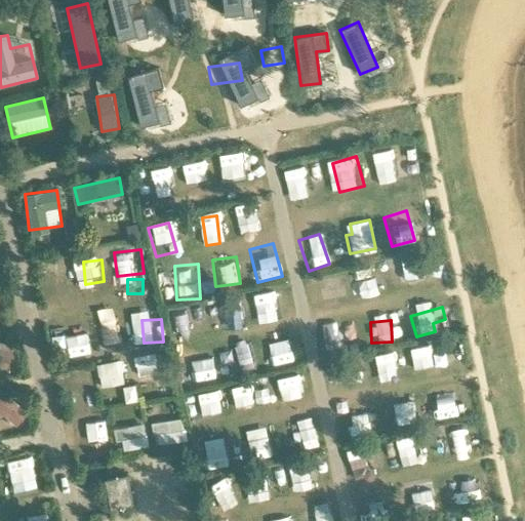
[(95,327),(97,351),(126,348),(124,324),(95,327)]
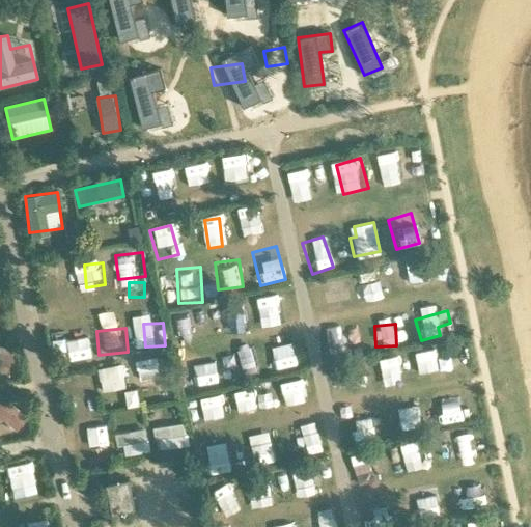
[(79,333),(52,340),(58,365),(86,358),(79,333)]
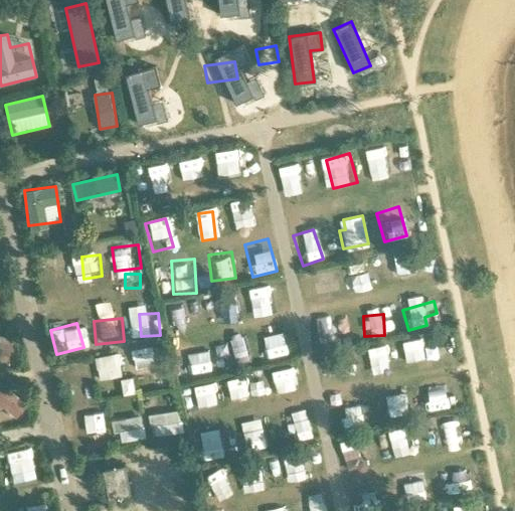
[(234,364),(253,361),(250,333),(230,335),(234,364)]
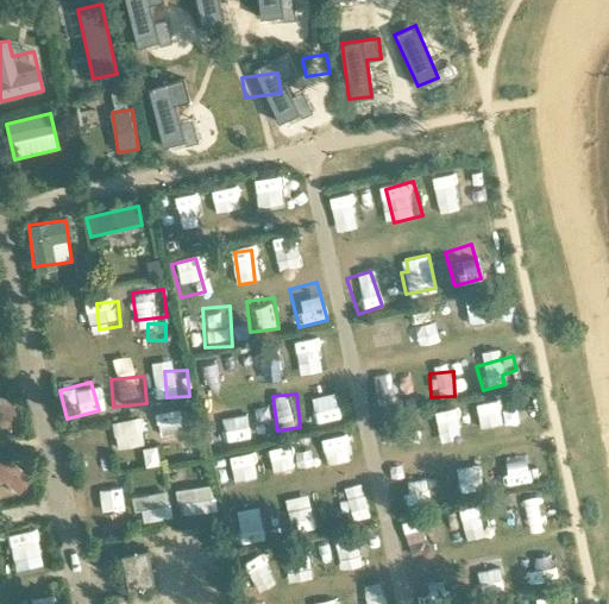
[(0,433),(7,434),(13,402),(0,398),(0,433)]
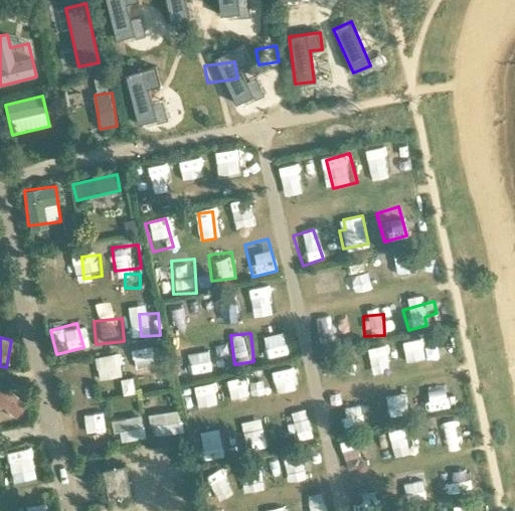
[(159,370),(156,348),(134,350),(137,373),(159,370)]
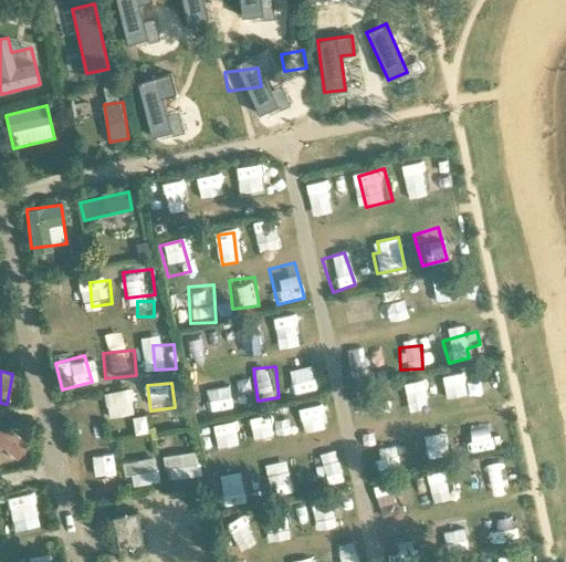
[(407,406),(426,406),(425,383),(406,384),(407,406)]
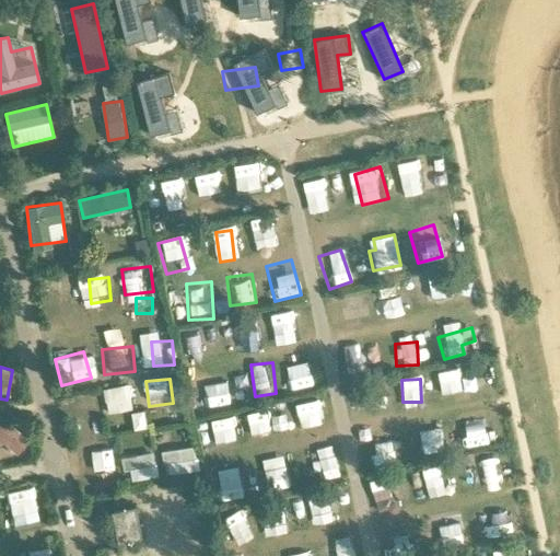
[(104,390),(108,415),(136,409),(130,384),(104,390)]
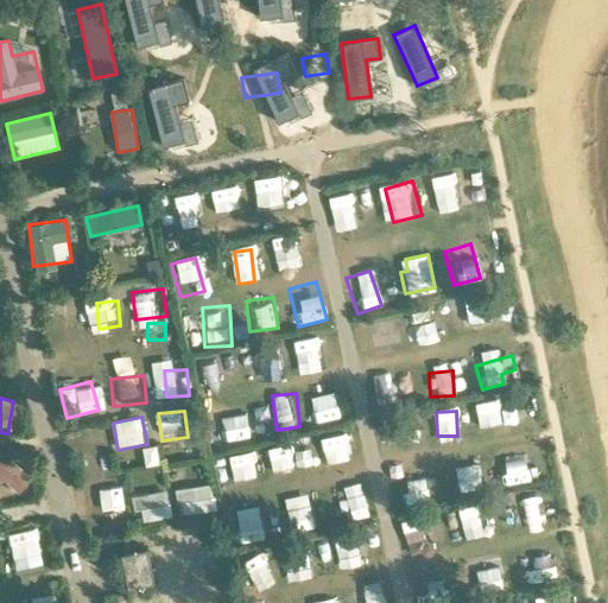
[(272,484),(298,481),(293,445),(267,449),(272,484)]
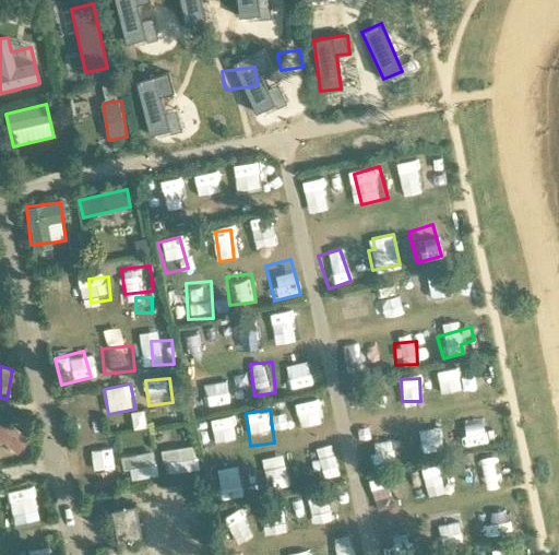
[(135,430),(149,427),(145,412),(133,414),(135,430)]
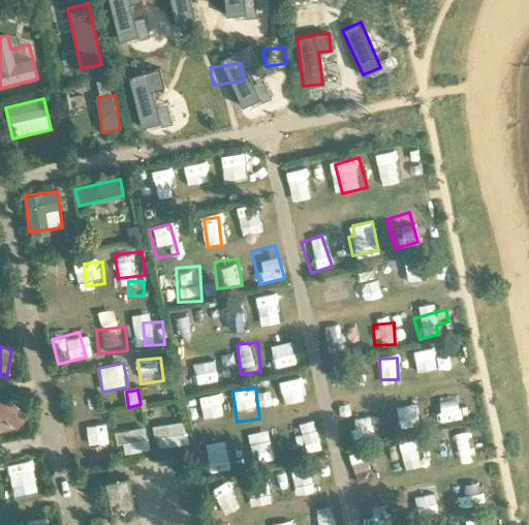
[(209,438),(224,437),(222,396),(207,397),(209,438)]
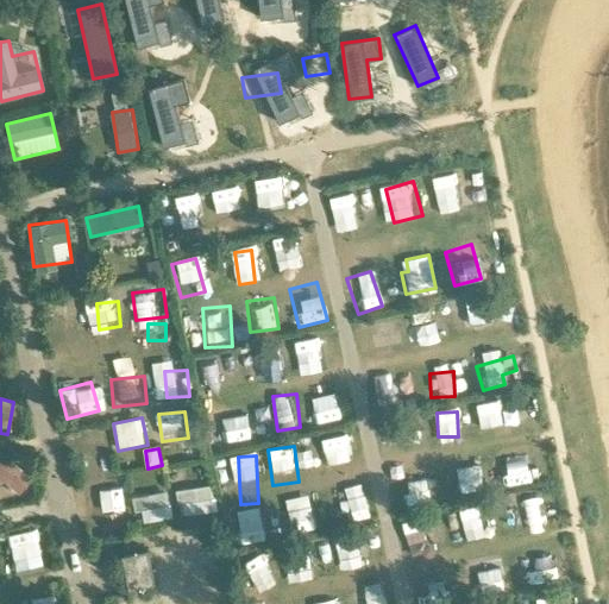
[(510,459),(512,480),(545,478),(544,457),(510,459)]
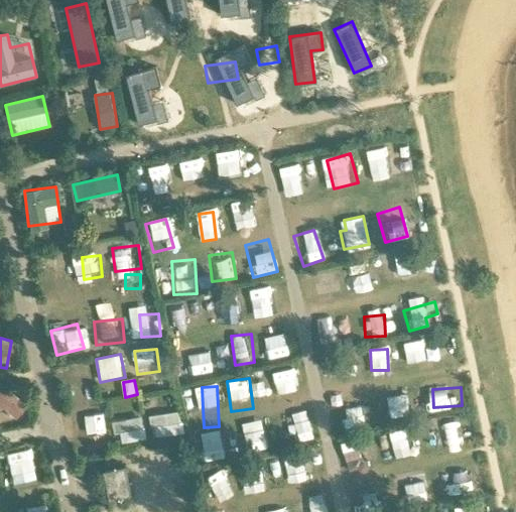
[(73,404),(86,402),(85,390),(71,392),(73,404)]
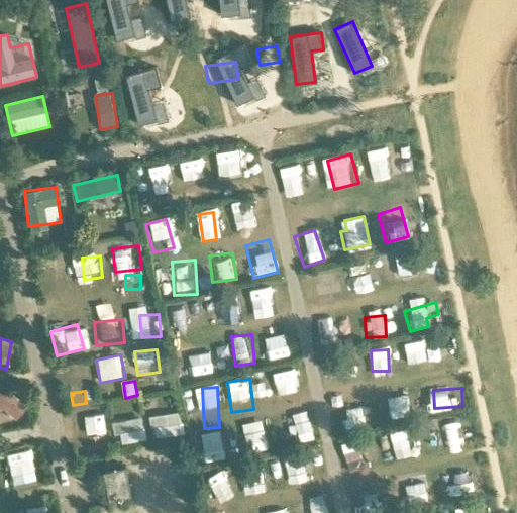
[(422,395),(402,397),(403,415),(424,413),(422,395)]
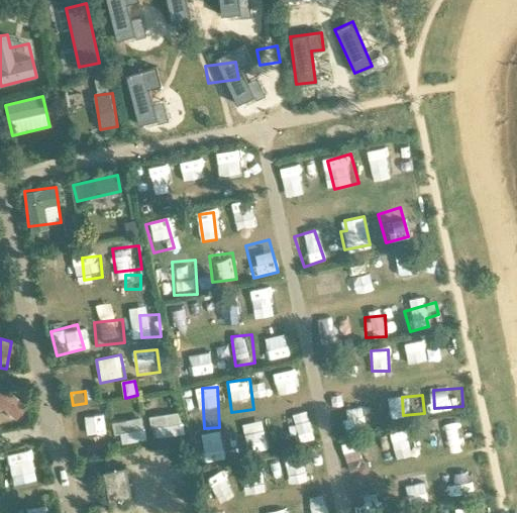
[(74,409),(75,421),(93,419),(92,407),(74,409)]
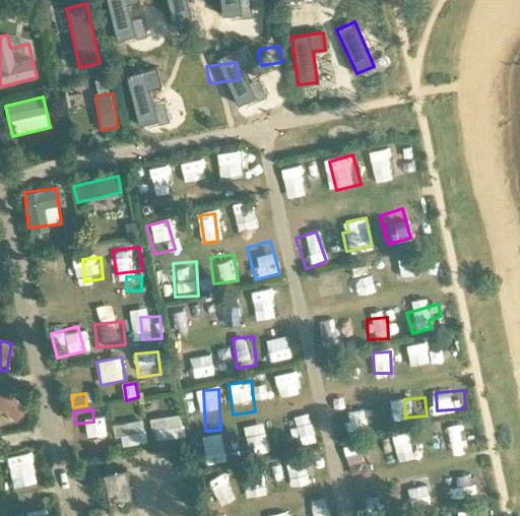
[(151,418),(154,441),(184,438),(182,415),(151,418)]
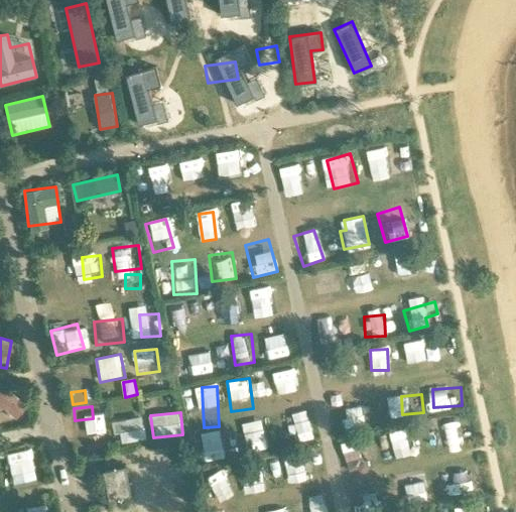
[(116,421),(120,444),(147,439),(143,416),(116,421)]
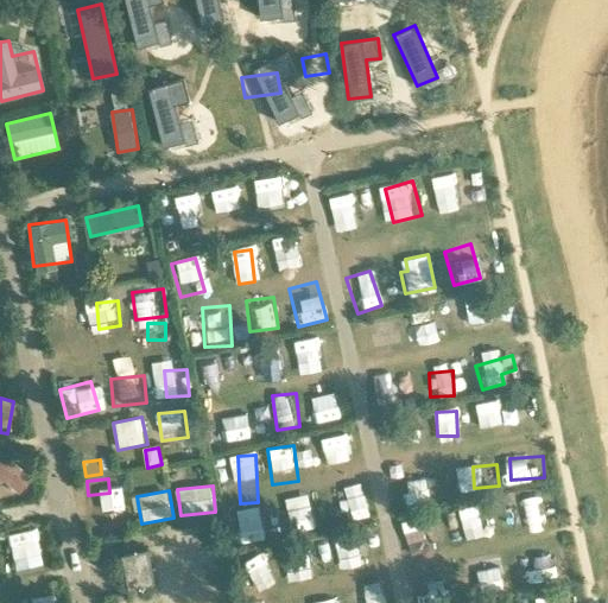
[(513,534),(540,528),(533,493),(506,499),(513,534)]
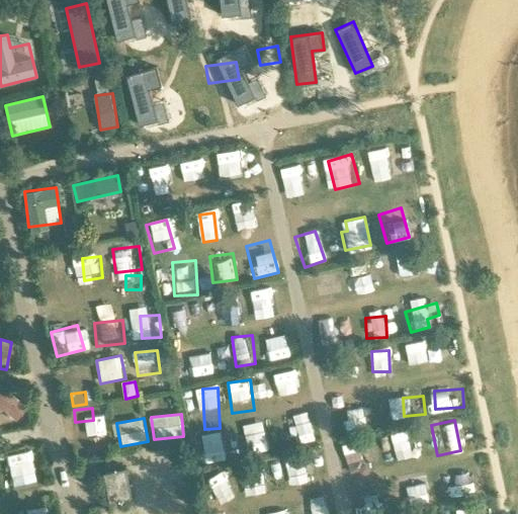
[(74,431),(77,456),(108,452),(105,427),(74,431)]
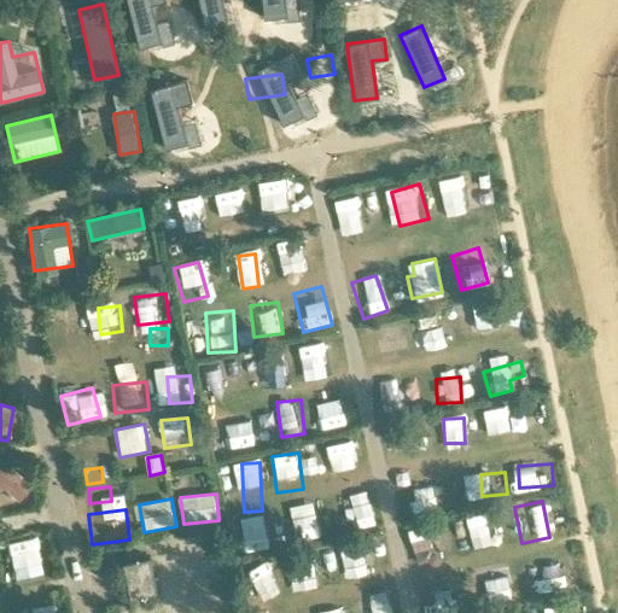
[(461,519),(462,541),(483,539),(481,517),(461,519)]
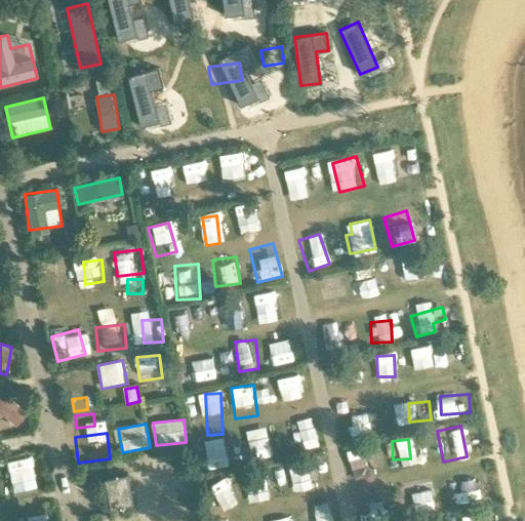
[(356,451),(360,470),(378,466),(374,447),(356,451)]
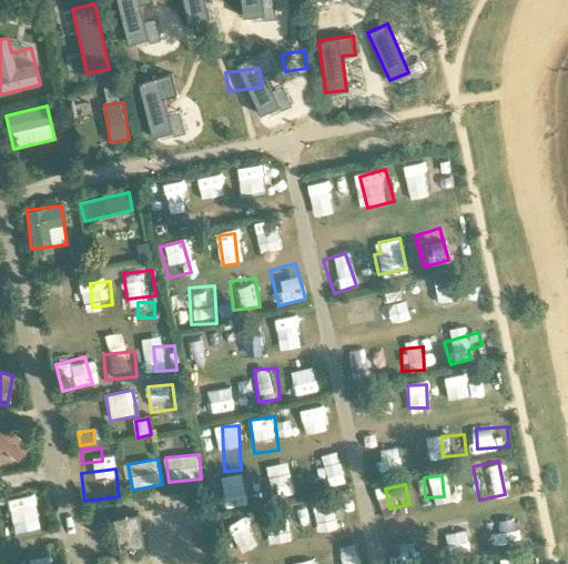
[(11,542),(29,540),(27,525),(41,523),(38,499),(6,503),(11,542)]
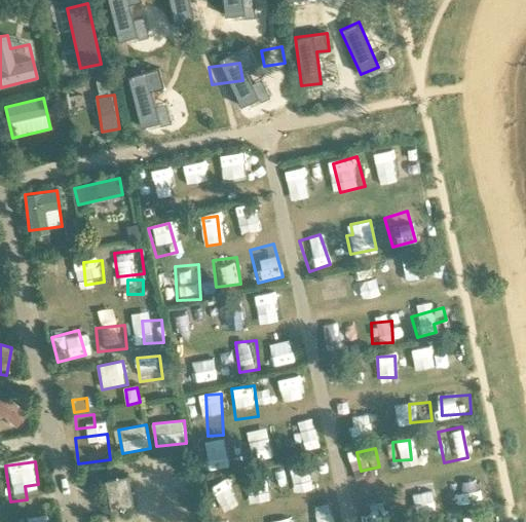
[(251,476),(256,501),(274,498),(270,472),(251,476)]
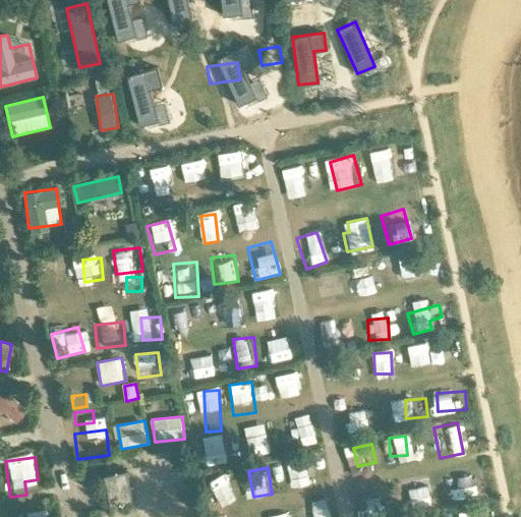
[(106,473),(110,504),(133,501),(130,471),(106,473)]
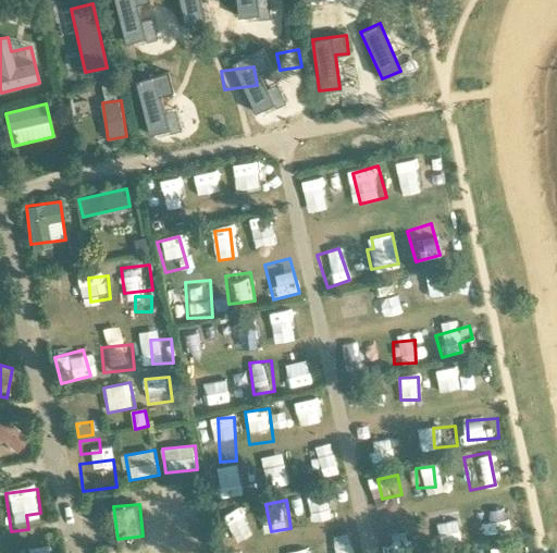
[(491,505),(478,507),(483,536),(496,532),(491,505)]
